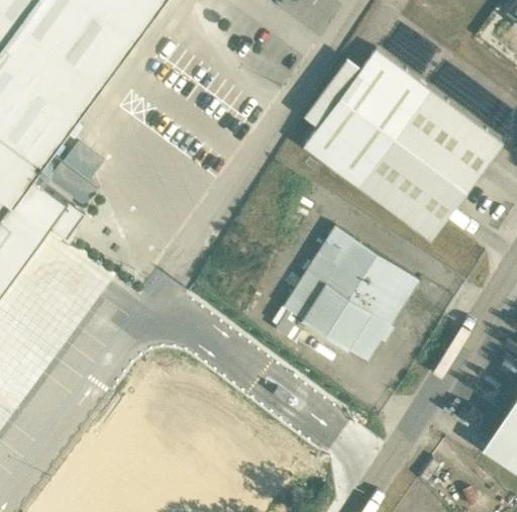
[(0,0),(0,285),(45,224),(68,240),(86,216),(33,178),(164,0),(0,0)]
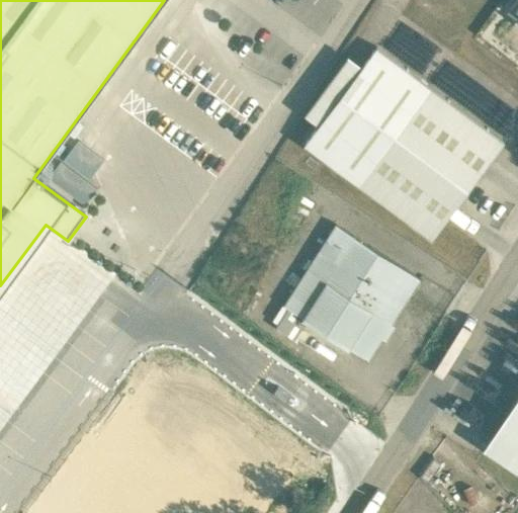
[(505,145),(377,50),(305,148),(432,242),(505,145)]
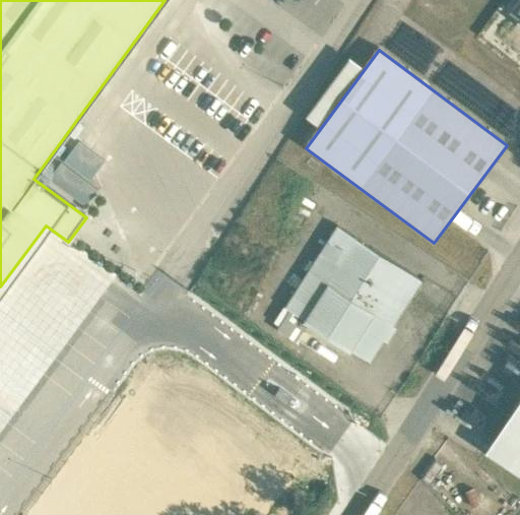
[(61,167),(50,182),(86,209),(98,193),(61,167)]
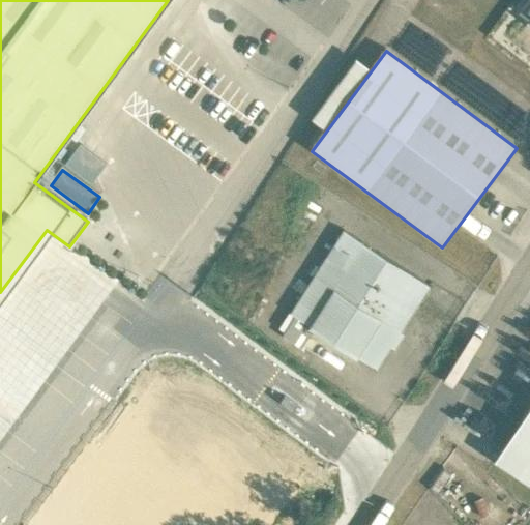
[(431,288),(345,233),(281,332),(286,336),(283,339),(302,351),(308,341),(351,368),(358,359),(378,372),(431,288)]
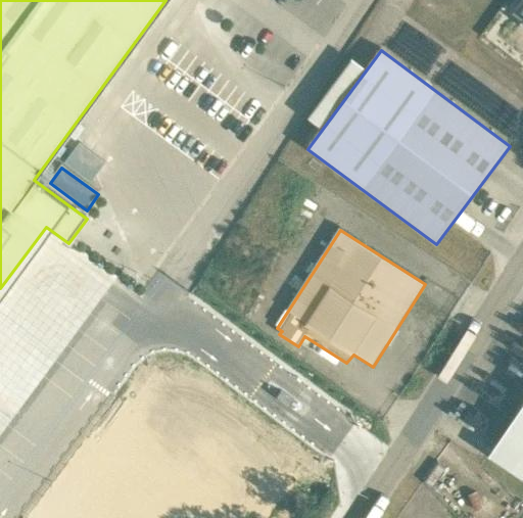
[(522,404),(490,455),(522,476),(522,404)]
